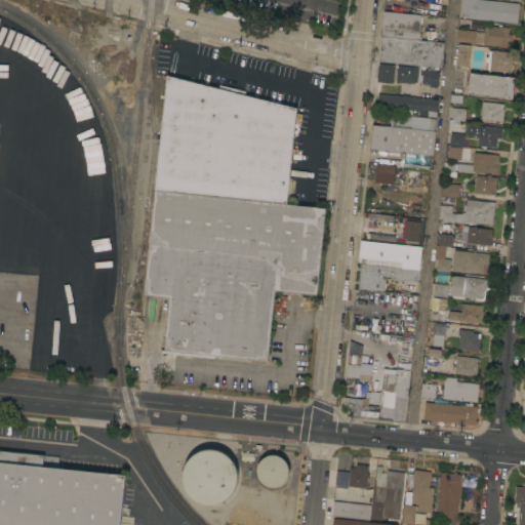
[(487,0),(519,3),(517,23),(468,17),(468,14),(460,13),(461,0),(487,0)]
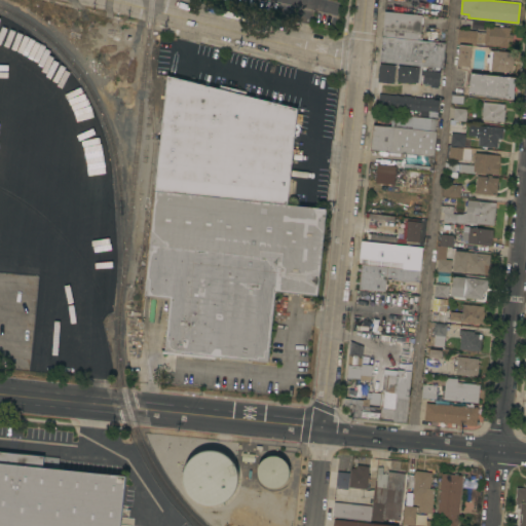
[(396,11),(397,2),(422,3),(421,13),(396,11)]
